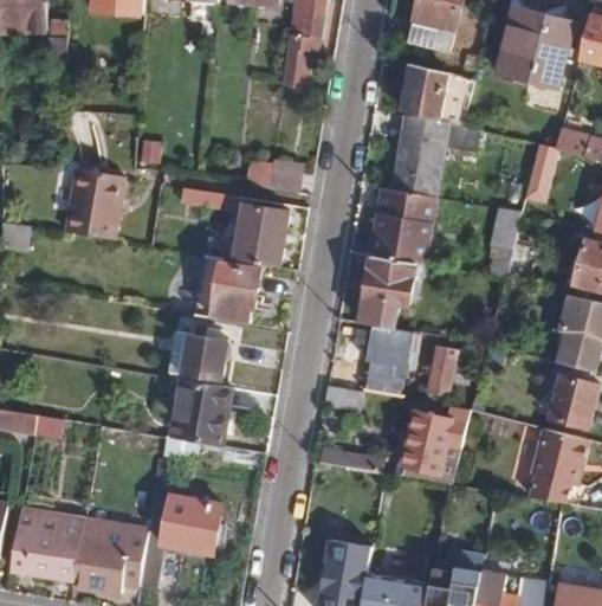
[(44,0),(0,0),(0,31),(46,30),(44,0)]
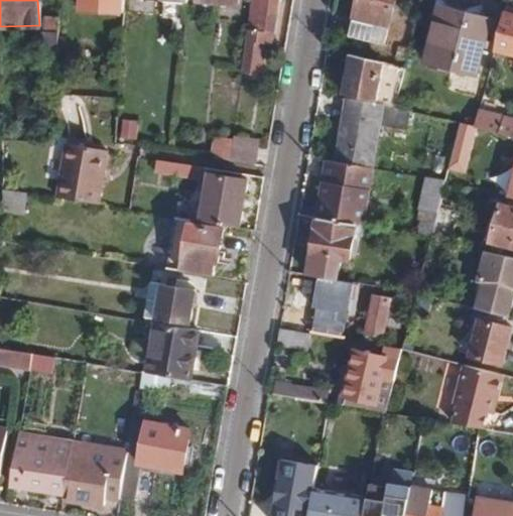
[(120,27),(121,0),(76,0),(76,24),(120,27)]
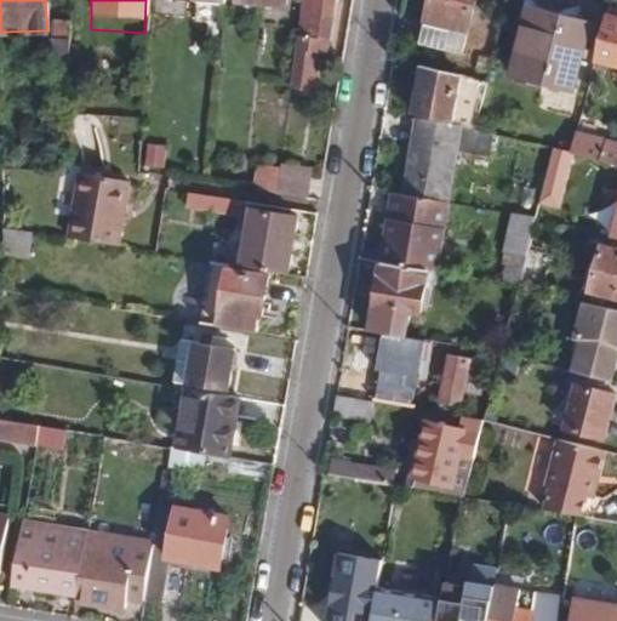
[(302,0),(296,47),(293,47),(289,87),(313,91),(316,53),(325,53),(331,0),(302,0)]
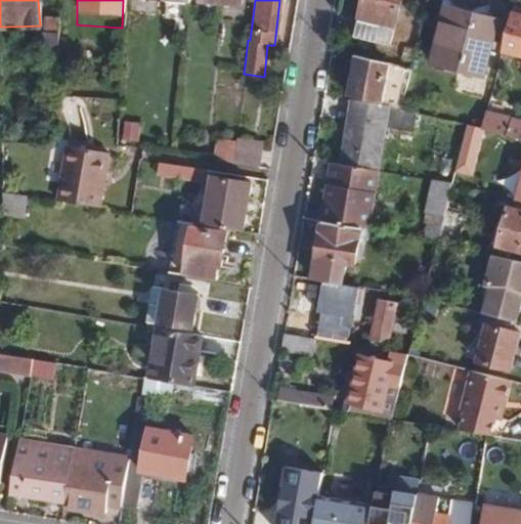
[(388,44),(398,0),(360,0),(352,36),(388,44)]
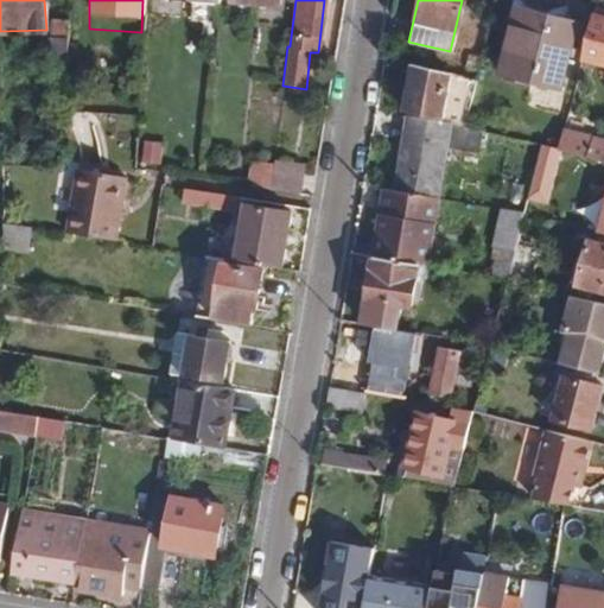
[(65,78),(69,10),(59,10),(58,20),(52,20),(52,38),(42,39),(42,61),(57,62),(56,77),(65,78)]
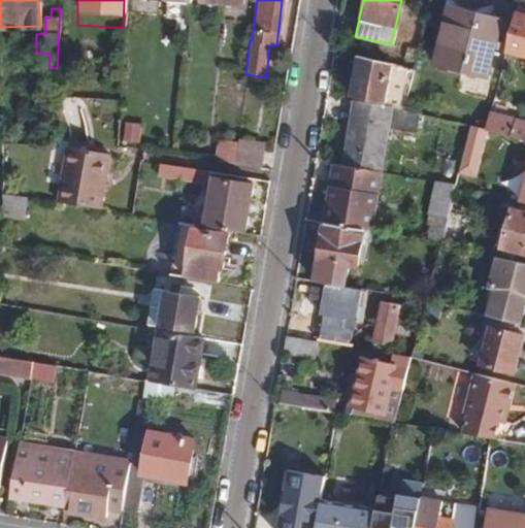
[(524,14),(515,12),(504,51),(524,56),(524,14)]
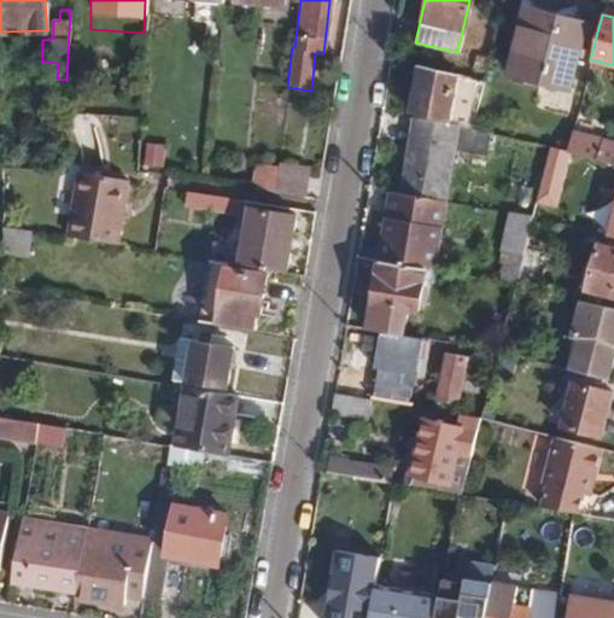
[(566,89),(583,22),(557,16),(554,24),(522,16),(508,75),(566,89)]
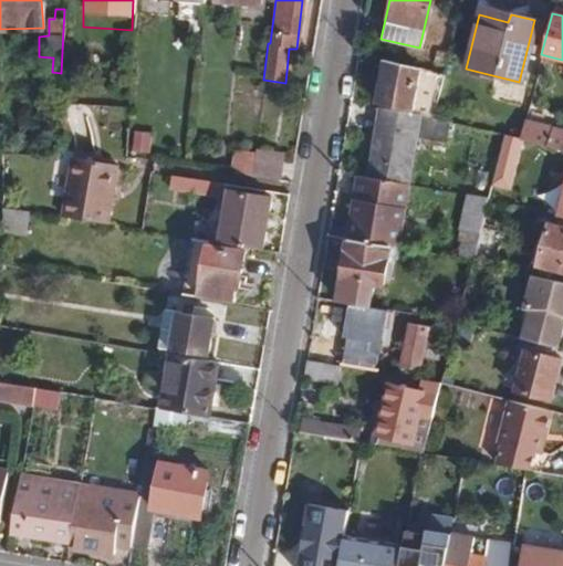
[(382,60),(374,103),(413,112),(420,69),(382,60)]
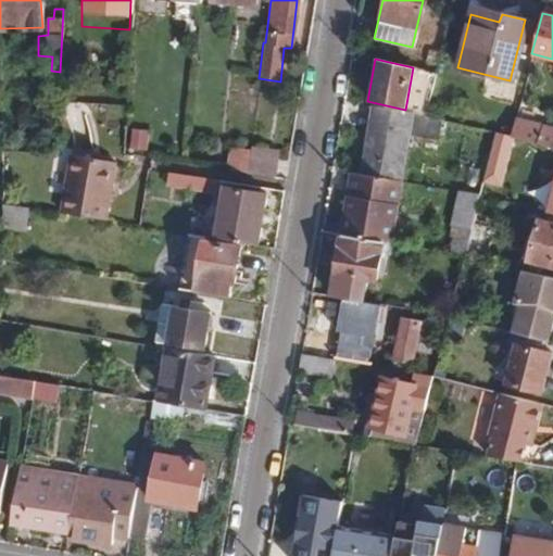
[(492,81),(488,102),(507,106),(512,85),(492,81)]
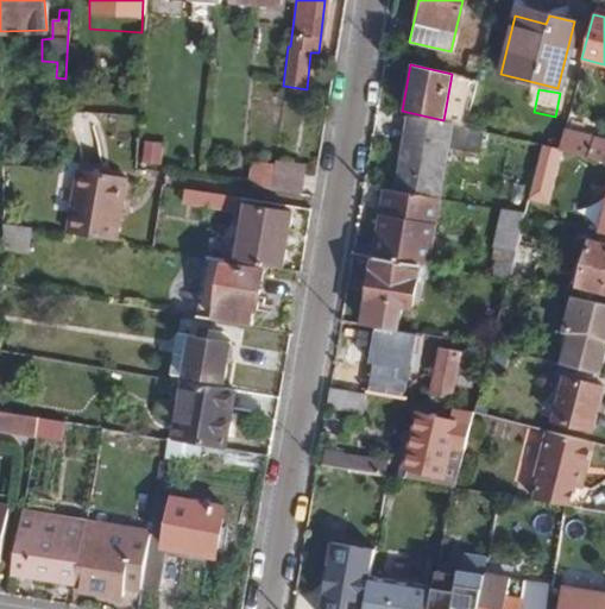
[(391,189),(439,198),(446,148),(477,154),(483,130),(466,126),(404,115),(391,189)]
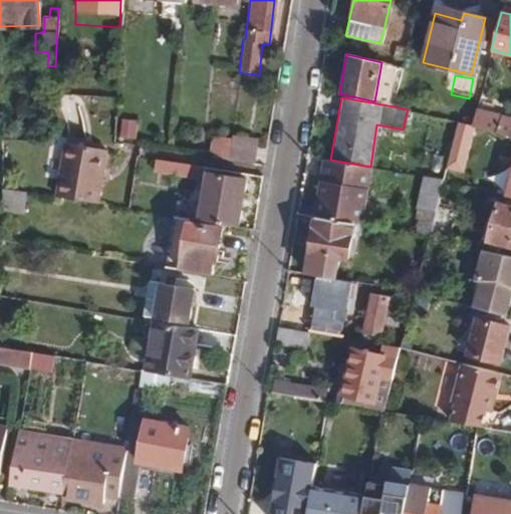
[(510,137),(510,116),(476,107),(471,126),(473,127),(510,137)]
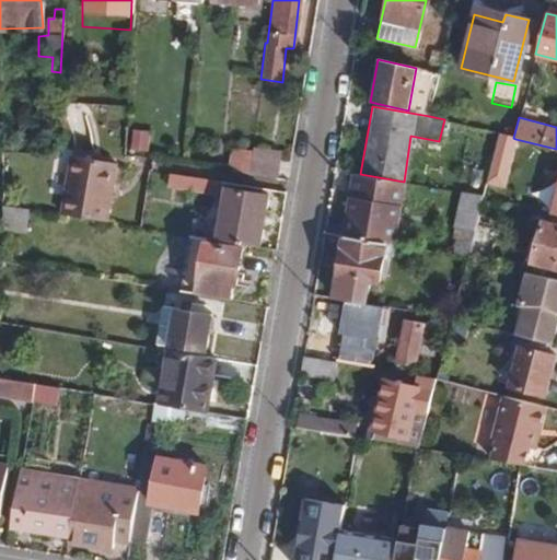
[(146,152),(148,130),(128,128),(126,150),(146,152)]
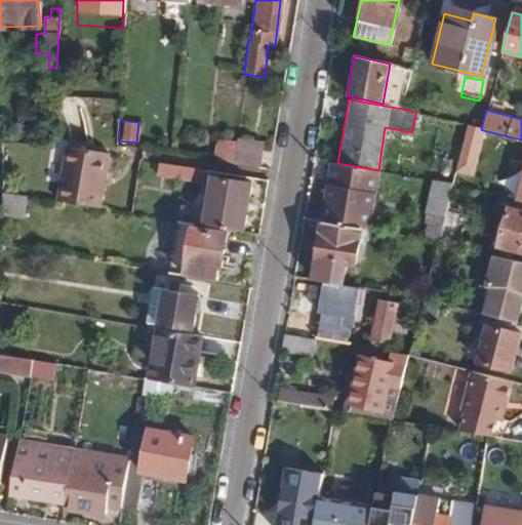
[(481,129),(466,124),(450,184),(463,186),(472,150),(478,151),(483,130),(481,129)]
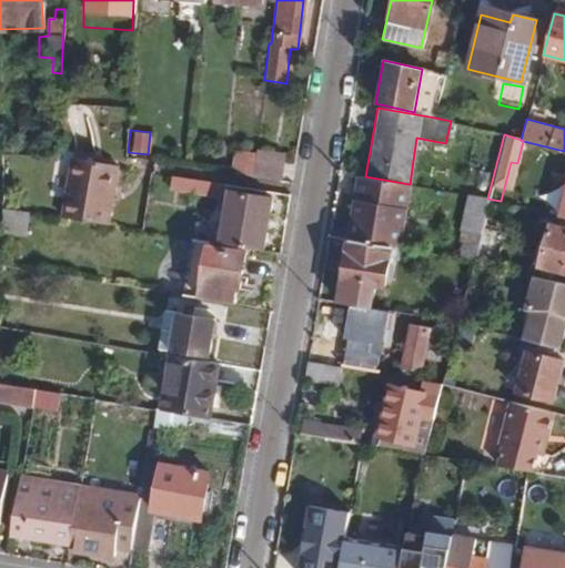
[(252,176),(279,180),(282,153),(255,150),(255,154),(252,176)]
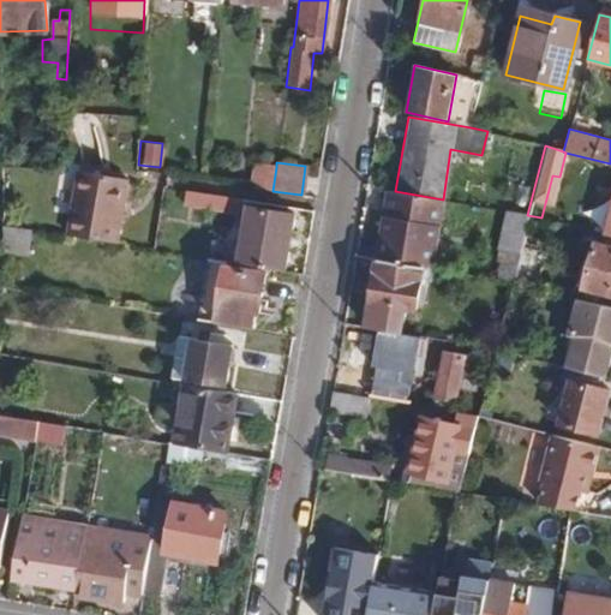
[(69,236),(117,244),(126,180),(94,174),(78,169),(69,236)]
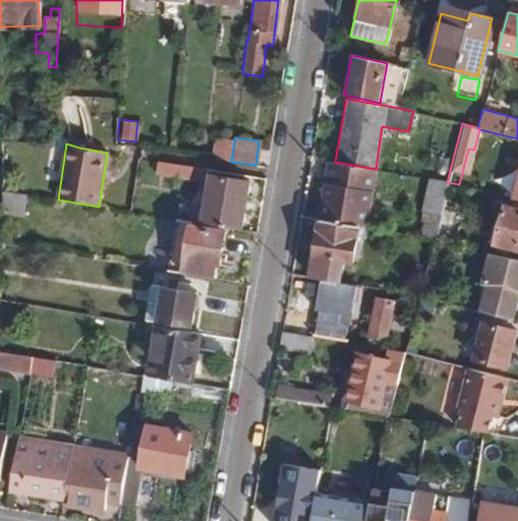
[(328,160),(318,220),(354,226),(360,187),(372,189),(376,169),(335,162),(328,160)]
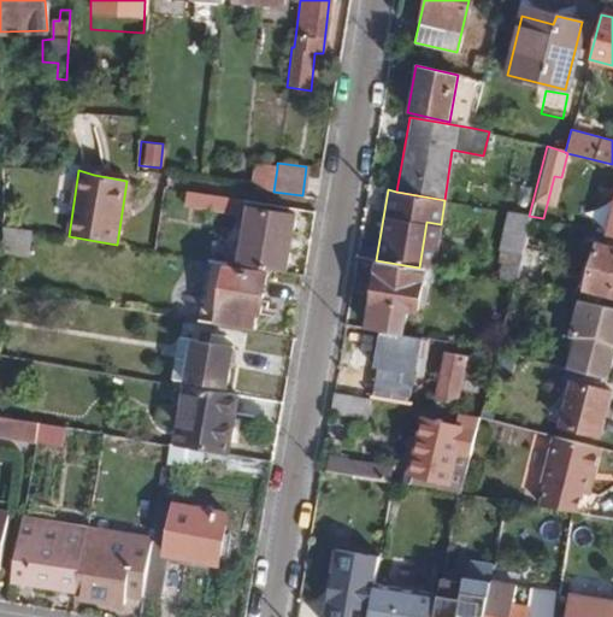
[(249,207),(249,201),(213,197),(212,211),(247,217),(240,262),(286,269),(295,216),(249,207)]
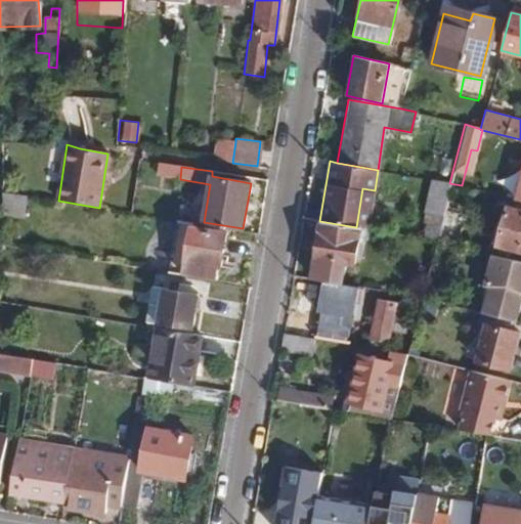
[(425,212),(429,212),(442,215),(449,183),(431,180),(425,212)]
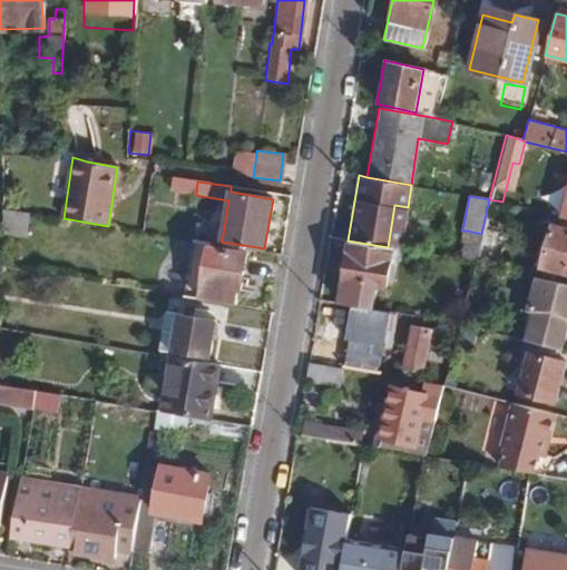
[(0,234),(25,235),(26,212),(0,209),(0,234)]
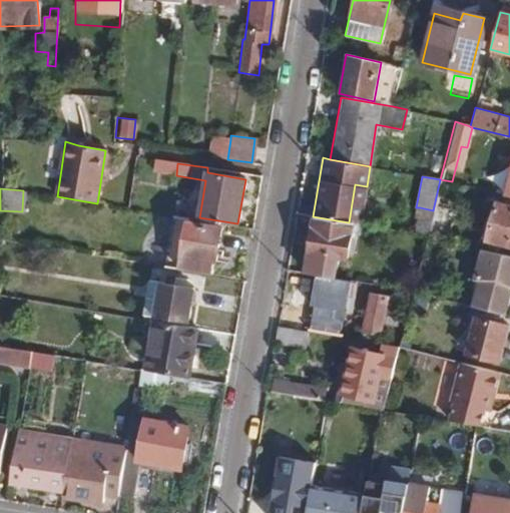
[(485,240),(509,246),(509,205),(495,202),(485,240)]
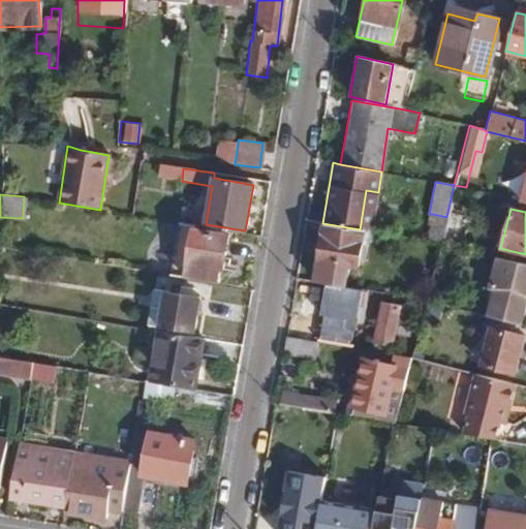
[(445,218),(439,243),(455,247),(460,221),(445,218)]
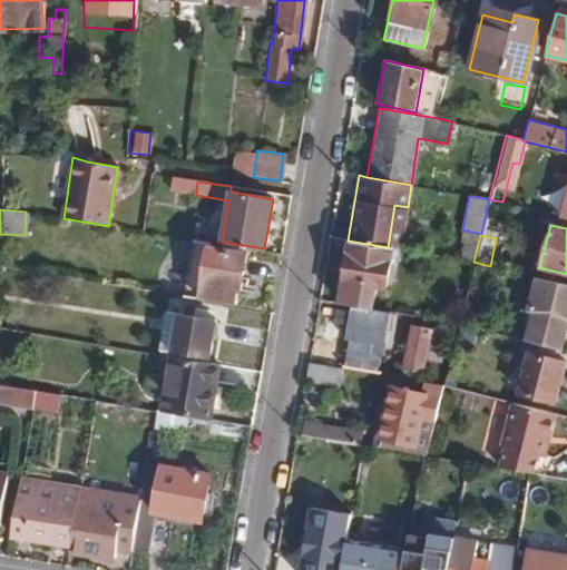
[(388,247),(348,241),(341,282),(387,288),(393,248),(388,247)]
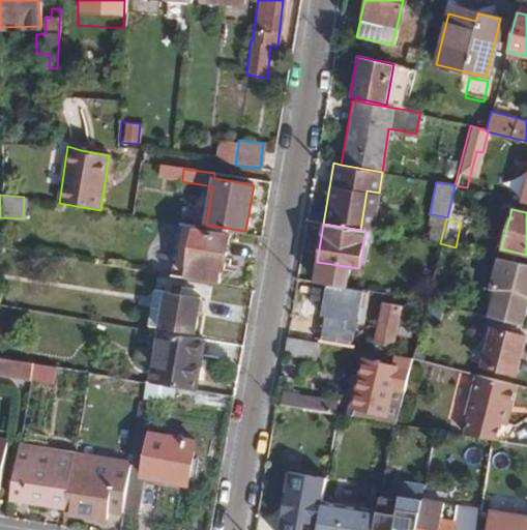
[(183,277),(220,284),(222,271),(224,271),(229,236),(192,230),(183,277)]
